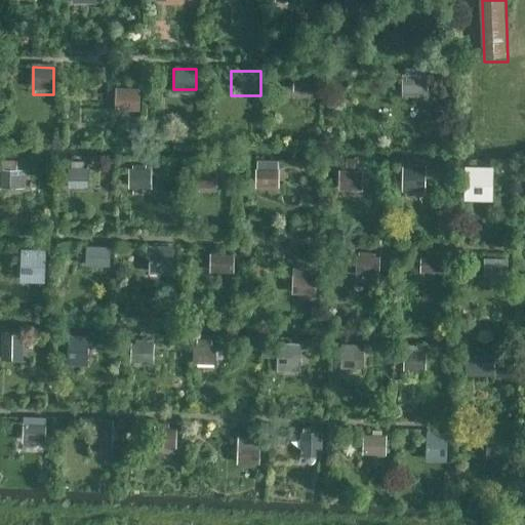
[(316,72),(293,72),(293,92),(316,92),(316,72)]
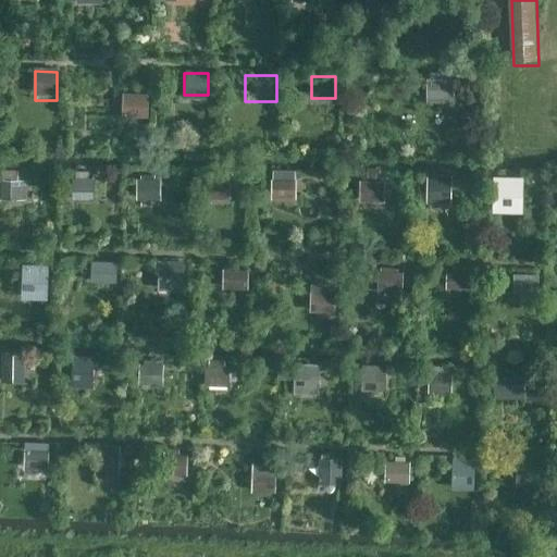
[(431,81),(431,107),(462,107),(462,81),(431,81)]
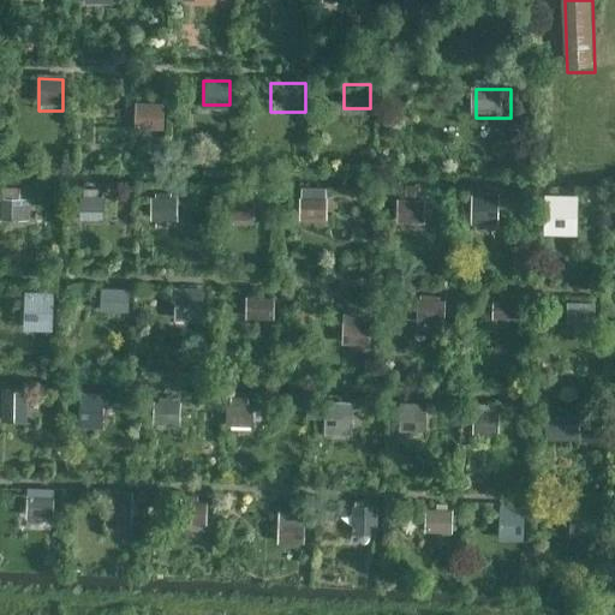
[(123,105),(121,135),(160,136),(160,106),(123,105)]
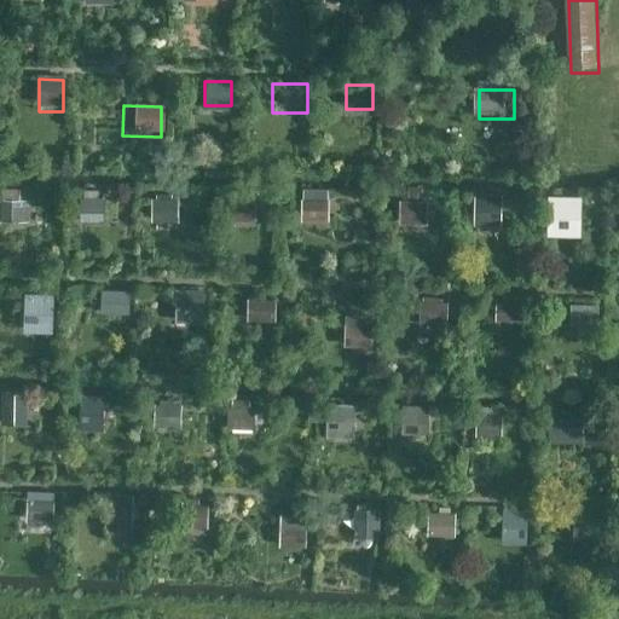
[(226,195),(225,221),(258,223),(258,196),(226,195)]
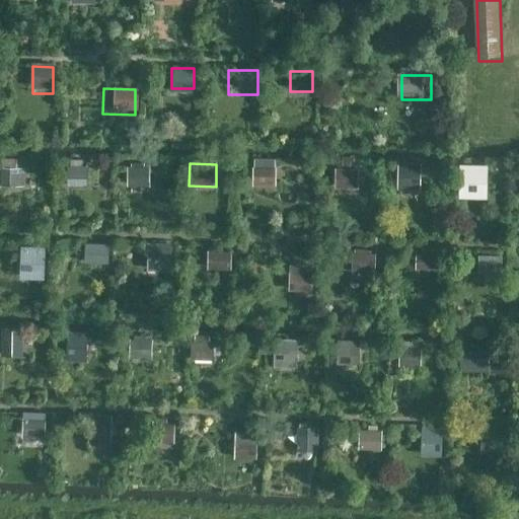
[(398,163),(397,190),(419,191),(420,164),(398,163)]
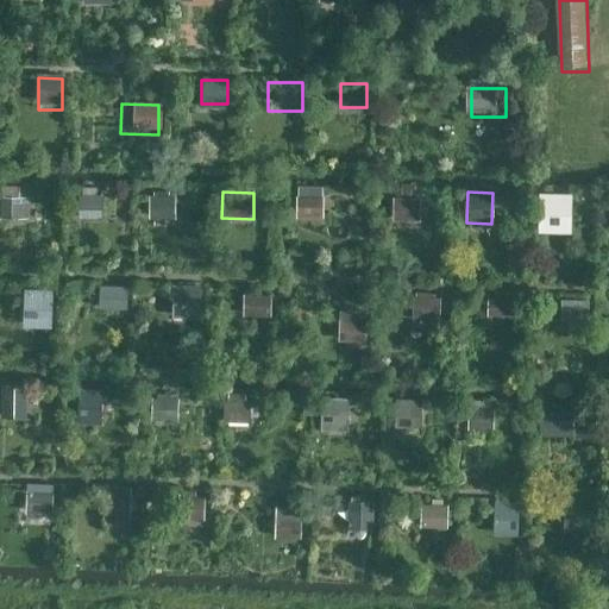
[(77,194),(77,221),(102,221),(104,194),(77,194)]
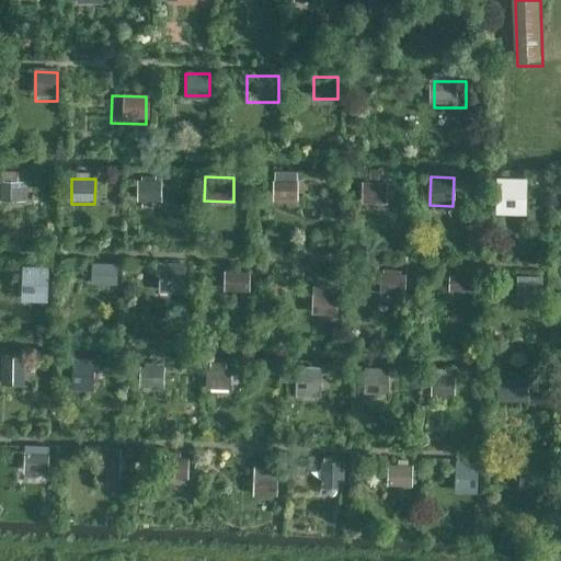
[(274,180),(273,199),(296,199),(297,181),(274,180)]
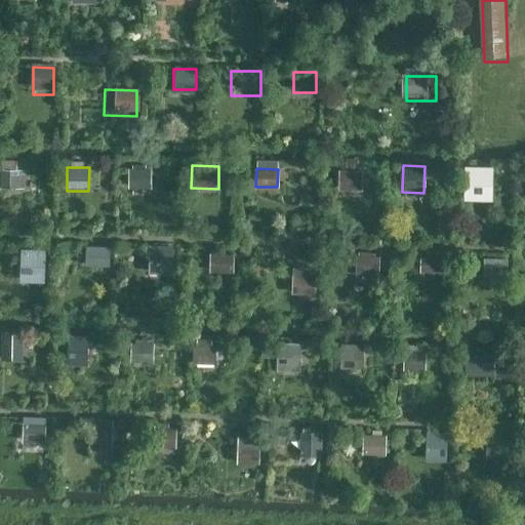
[(0,169),(0,188),(26,189),(26,170),(0,169)]
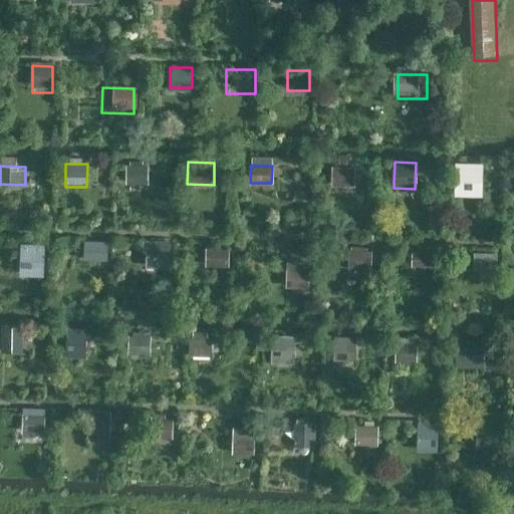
[(126,166),(125,183),(148,184),(148,166),(126,166)]
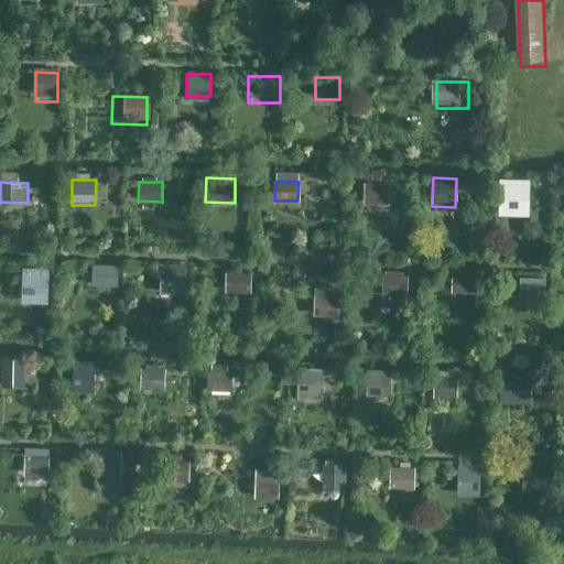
[(364,183),(364,202),(387,203),(388,184),(364,183)]
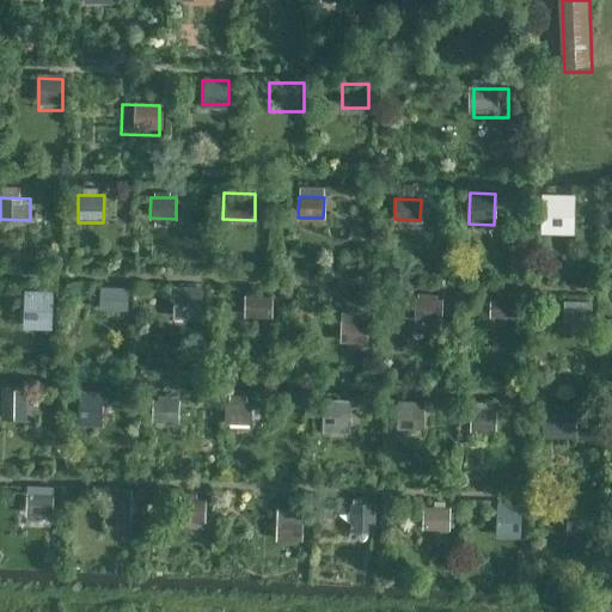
[(542,203),(542,232),(573,232),(573,203),(542,203)]
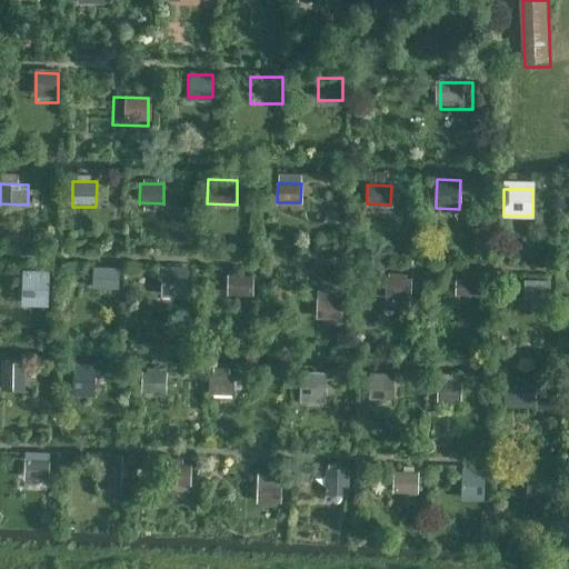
[(91,266),(91,292),(123,292),(123,266),(91,266)]
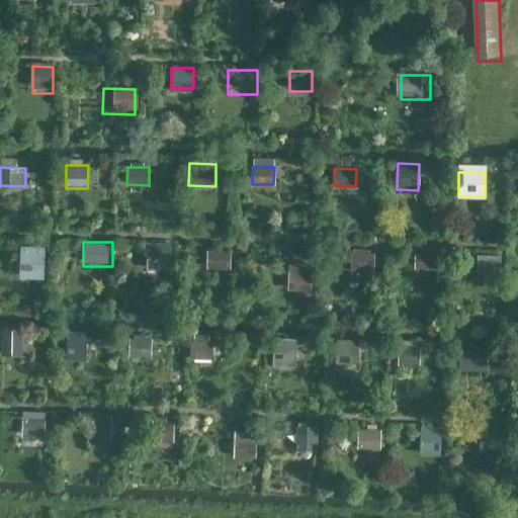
[(148,254),(147,271),(169,272),(171,244),(145,243),(144,253),(148,254)]
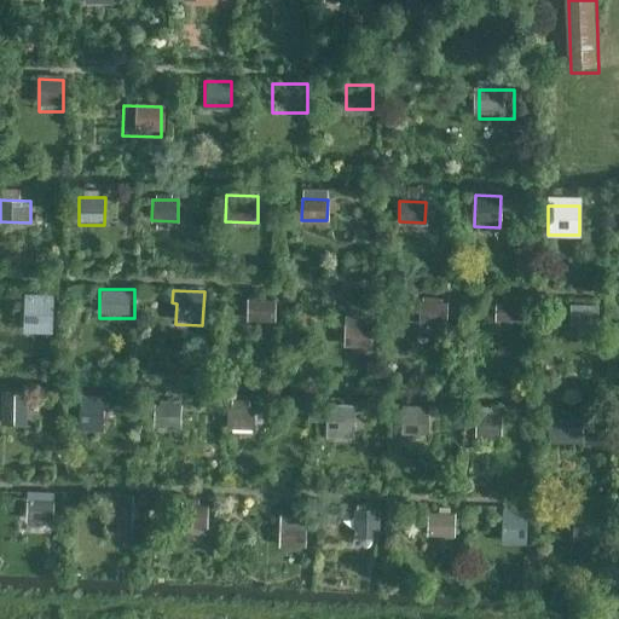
[(27,293),(25,329),(53,330),(55,293),(27,293)]
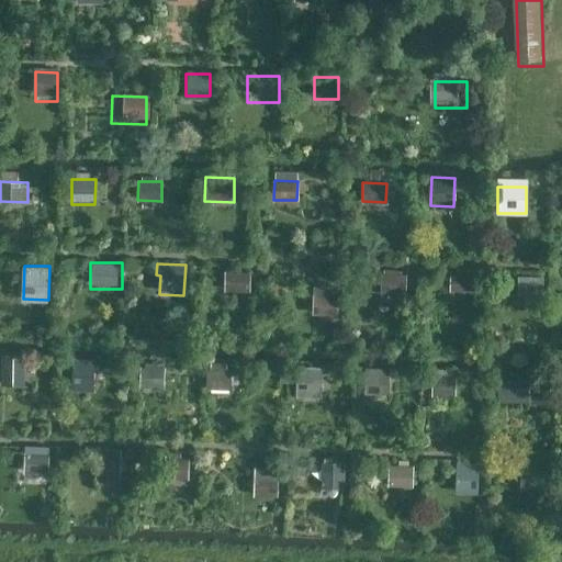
[(408,271),(380,270),(379,302),(407,302),(408,271)]
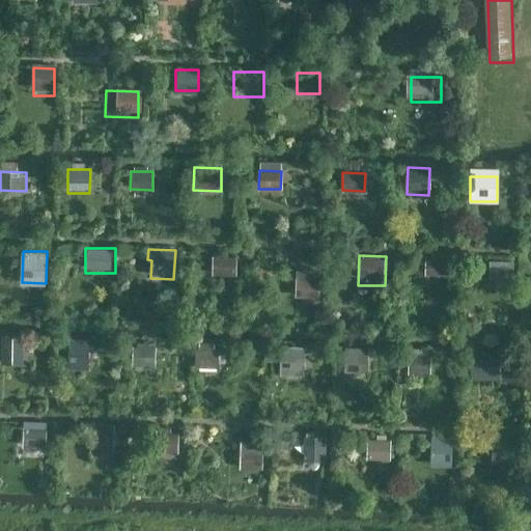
[(235,276),(236,257),(213,256),(212,275),(235,276)]
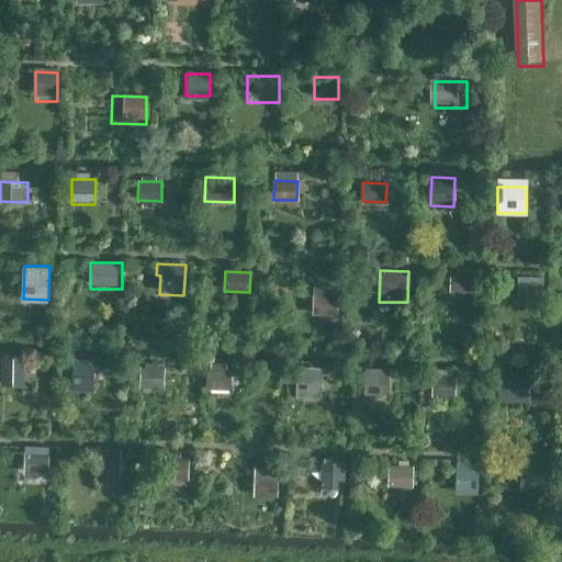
[(450,272),(449,290),(474,291),(475,273),(450,272)]
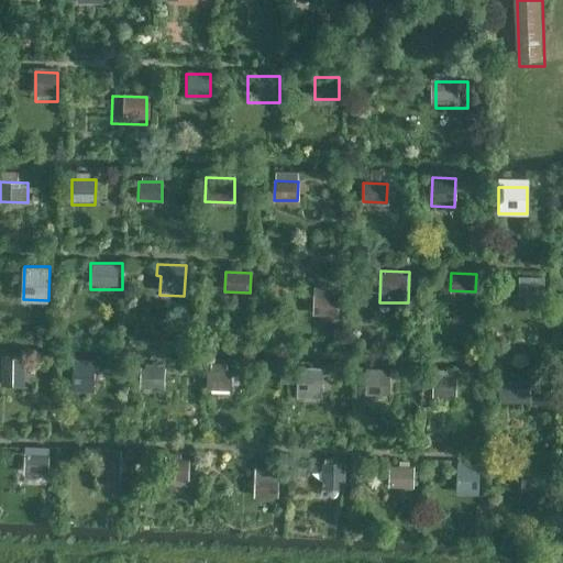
[(519,276),(519,297),(544,297),(544,277),(519,276)]
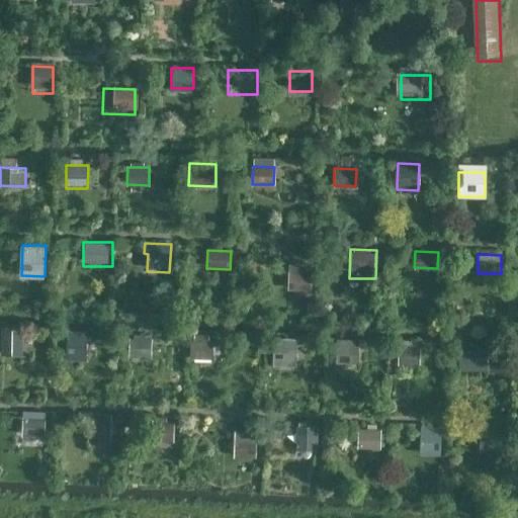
[(312,271),(287,270),(286,289),(312,291),(312,271)]
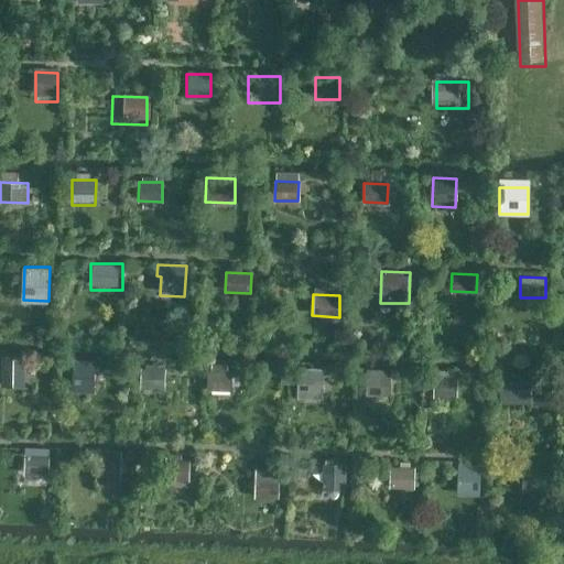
[(1,359),(1,383),(28,384),(29,360),(1,359)]
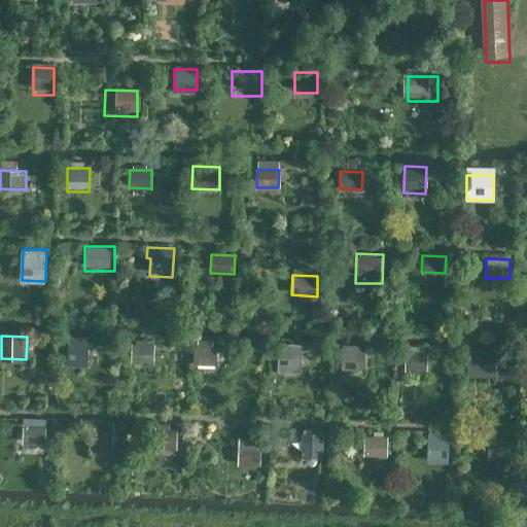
[(70,338),(70,369),(89,369),(89,338),(70,338)]
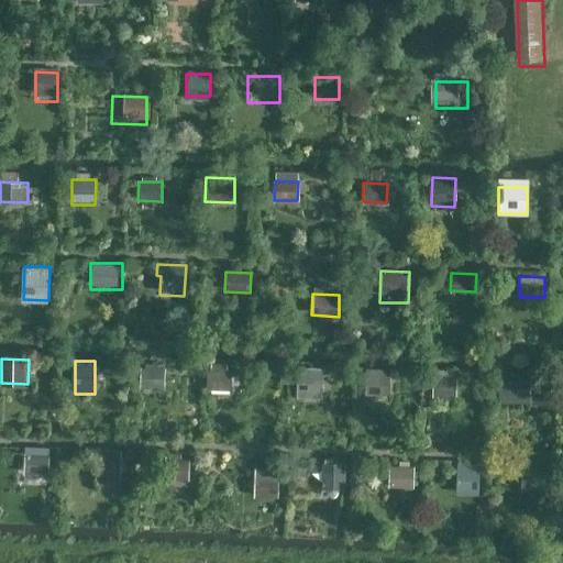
[(207,366),(206,392),(233,392),(233,367),(207,366)]
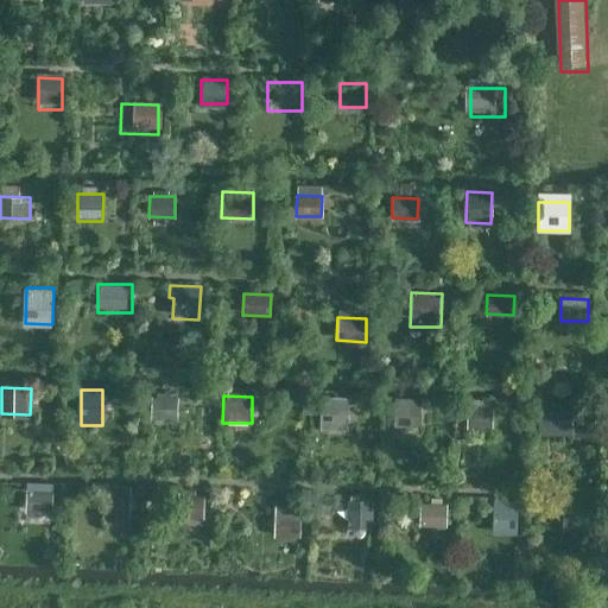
[(182,398),(157,398),(157,429),(182,429),(182,398)]
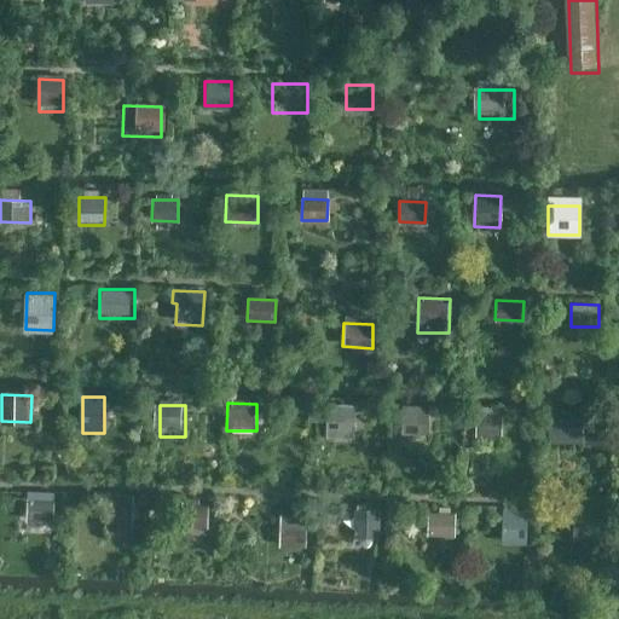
[(354,405),(329,405),(329,437),(354,437),(354,405)]
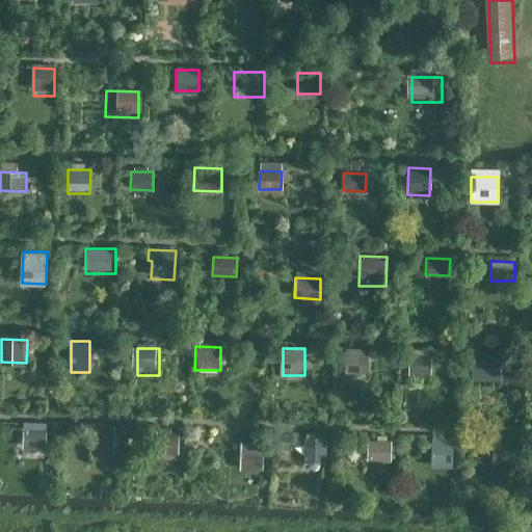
[(367,348),(345,348),(345,375),(368,375),(367,348)]
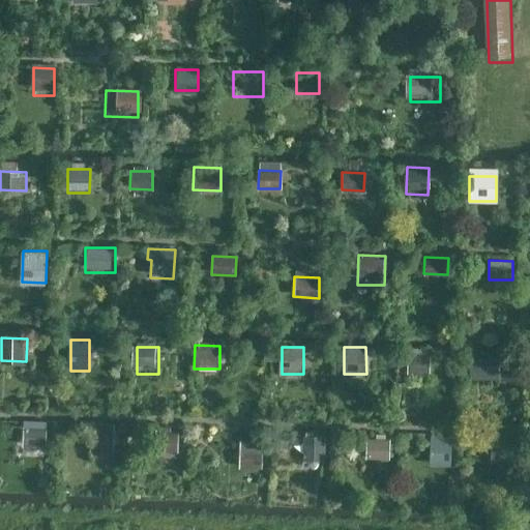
[(430,354),(408,354),(408,375),(430,375),(430,354)]
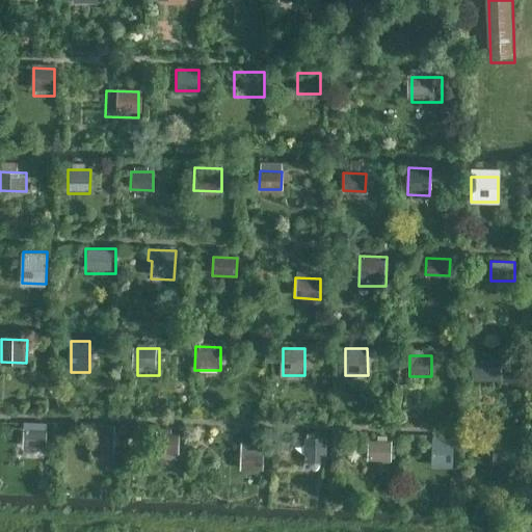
[(509,355),(474,355),(474,383),(509,383),(509,355)]
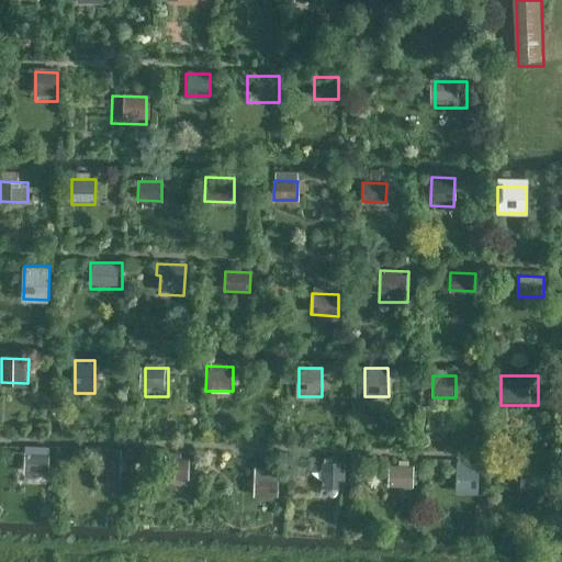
[(120,449),(96,449),(96,479),(120,479),(120,449)]
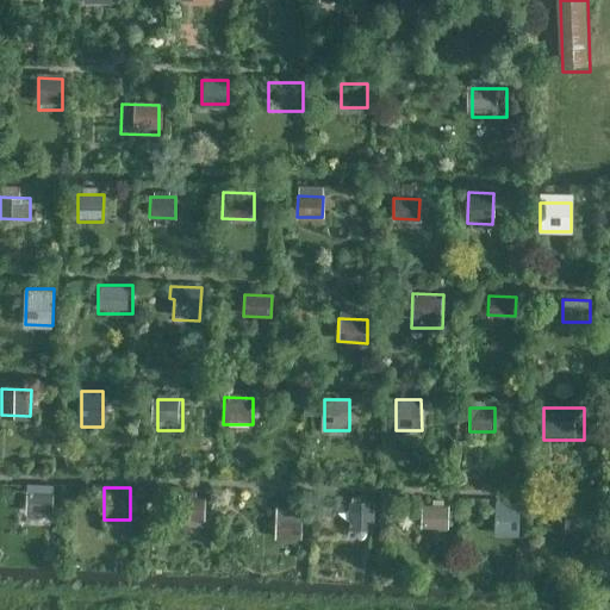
[(23,490),(23,516),(57,516),(57,490),(23,490)]
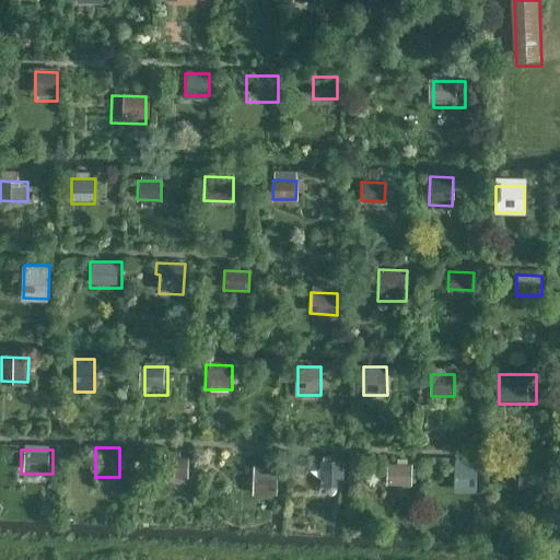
[(167,455),(167,487),(201,487),(201,455),(167,455)]
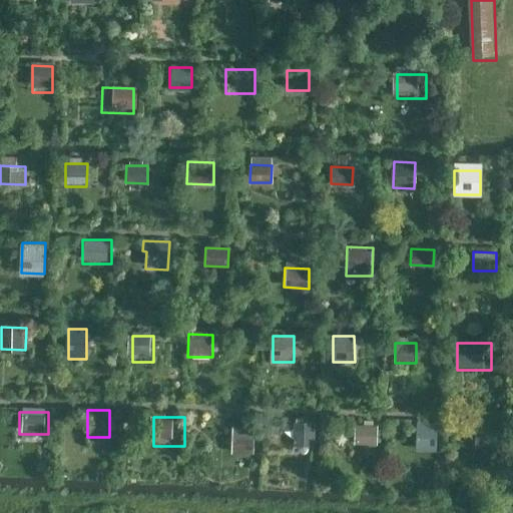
[(290,423),(289,444),(319,445),(320,423),(290,423)]
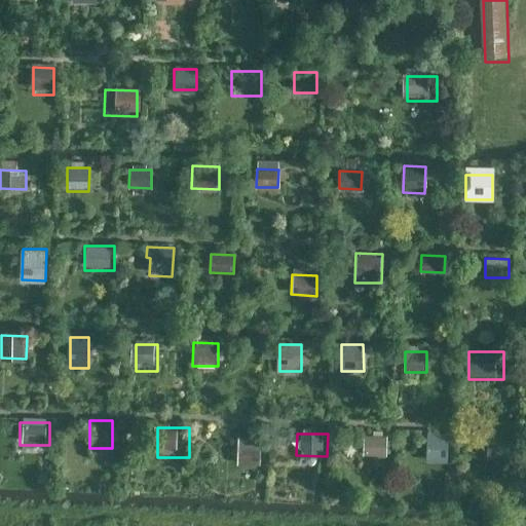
[(259,435),(237,435),(237,462),(259,461),(259,435)]
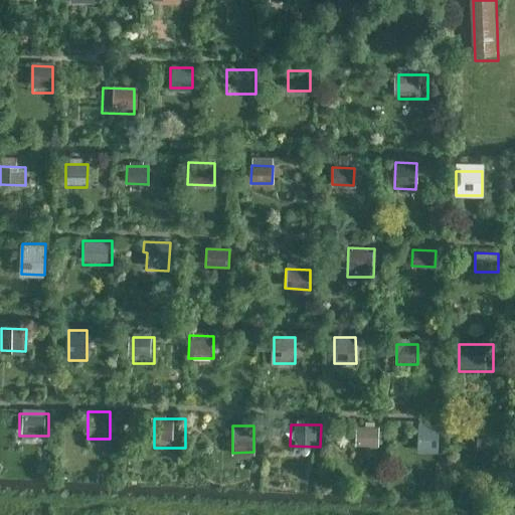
[(377,425),(355,425),(355,446),(377,446),(377,425)]
